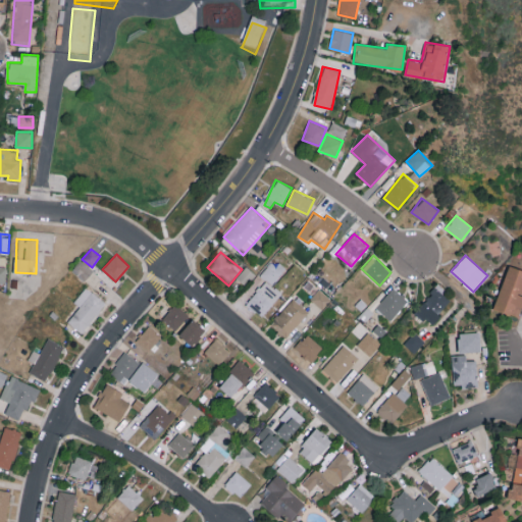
[(72,269),(85,280),(93,270),(81,260),(72,269)]
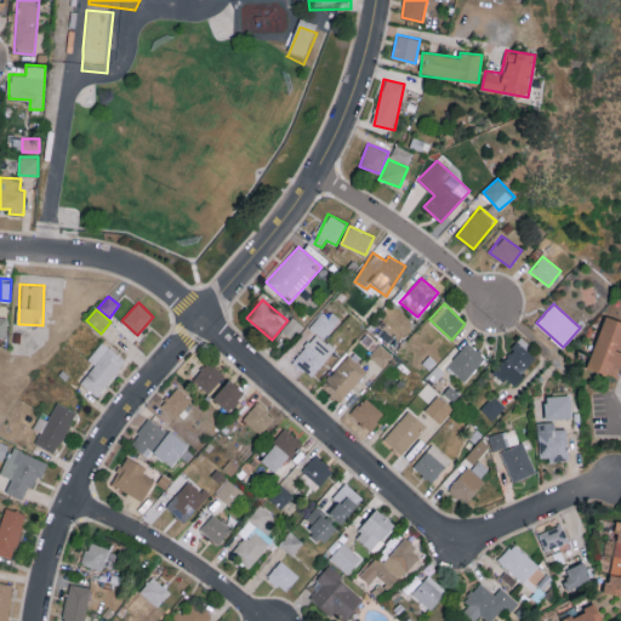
[(323,339),(339,322),(325,309),(309,326),(323,339)]
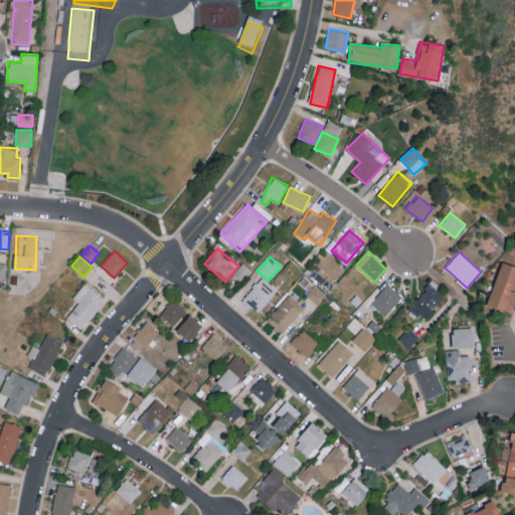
[(514,305),(514,266),(502,262),(487,304),(512,313),(514,305)]
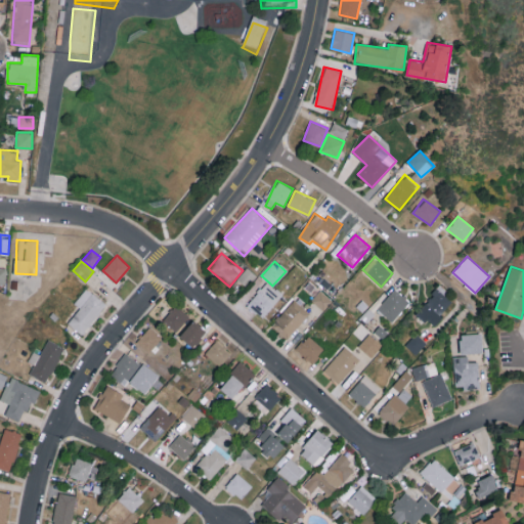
[(246,287),(256,275),(248,267),(237,278),(246,287)]
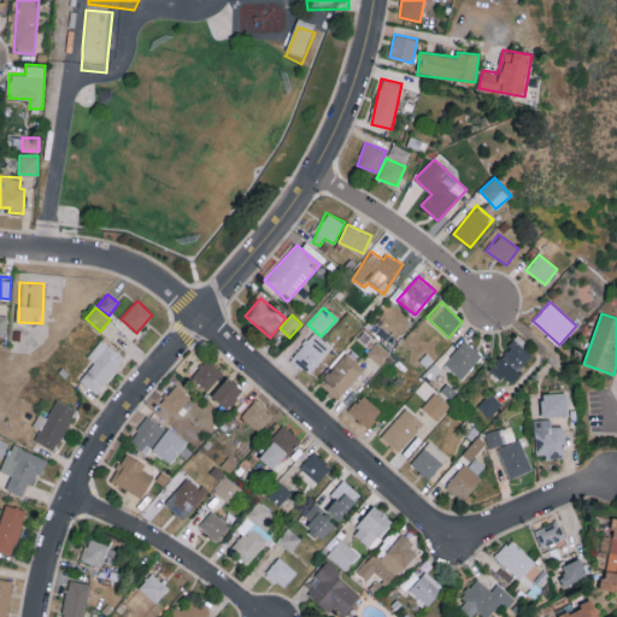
[(309,375),(333,347),(315,330),(291,358),(309,375)]
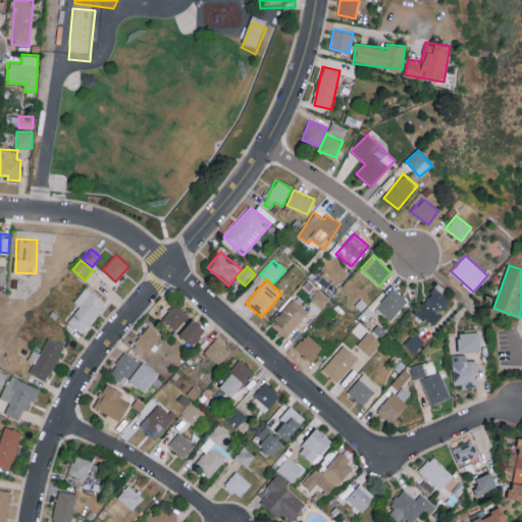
[(73,303),(80,306),(67,322),(83,333),(106,302),(85,286),(73,303)]
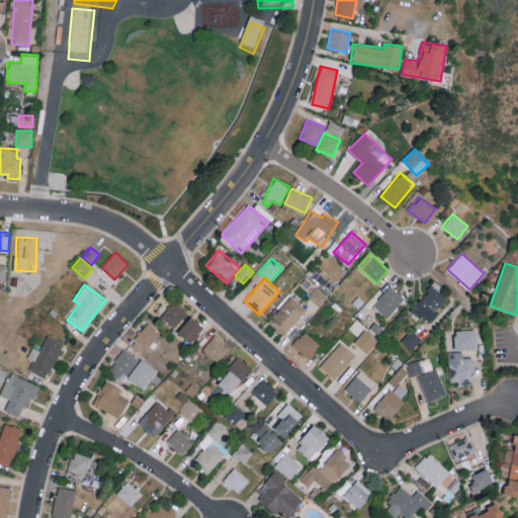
[(406,298),(391,284),(372,305),(387,319),(406,298)]
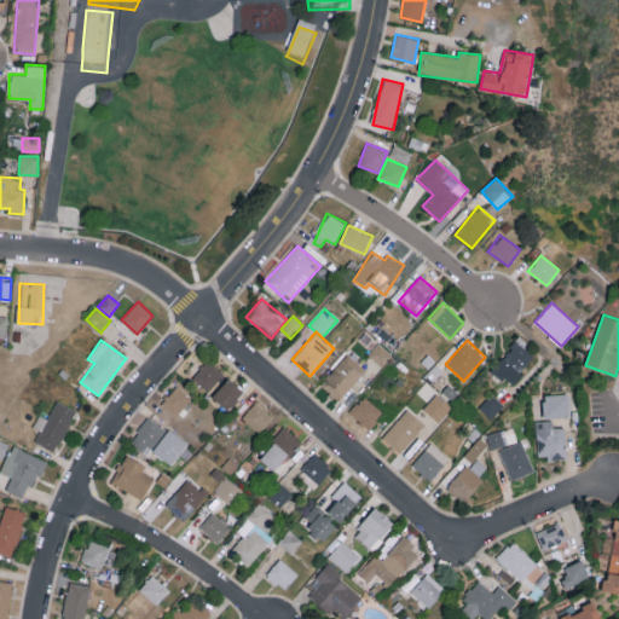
[(339,400),(366,370),(348,353),(320,383),(339,400)]
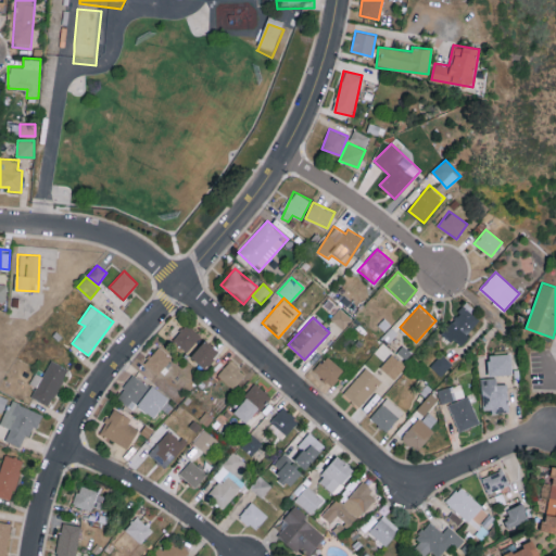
[(172,342),(207,367),(220,349),(185,325),(172,342)]
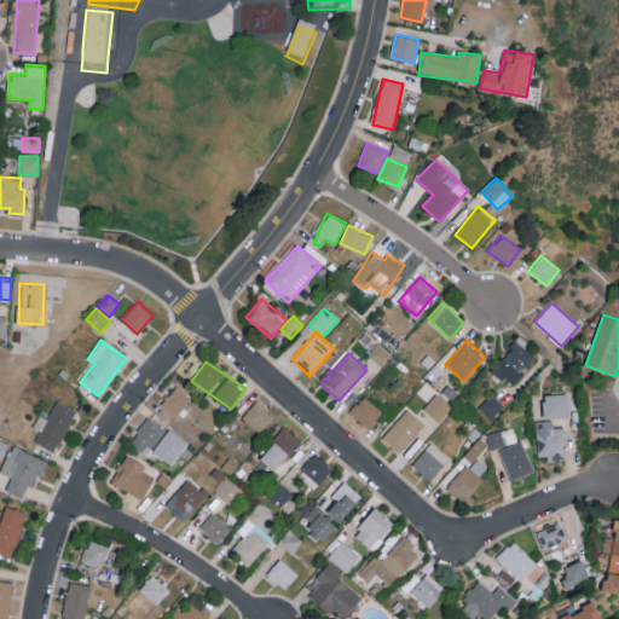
[(191,399),(177,386),(161,404),(175,417),(191,399)]
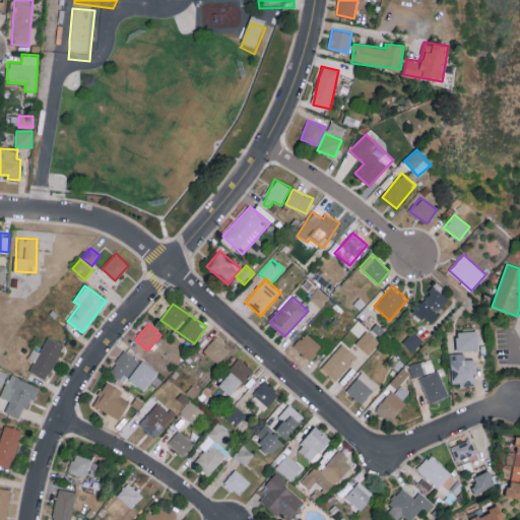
[(478,330),(456,331),(457,350),(479,349),(478,330)]
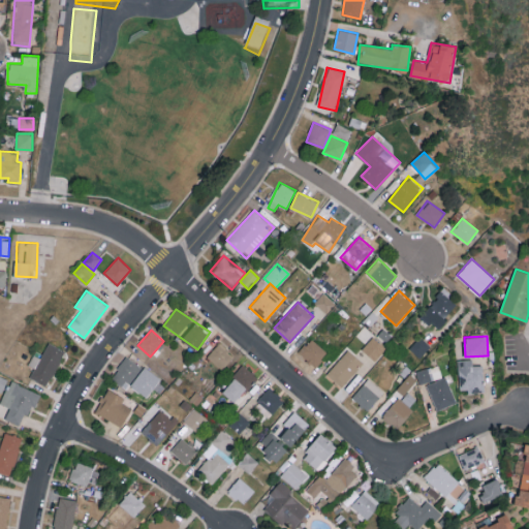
[(376,360),(386,347),(373,337),(363,349),(376,360)]
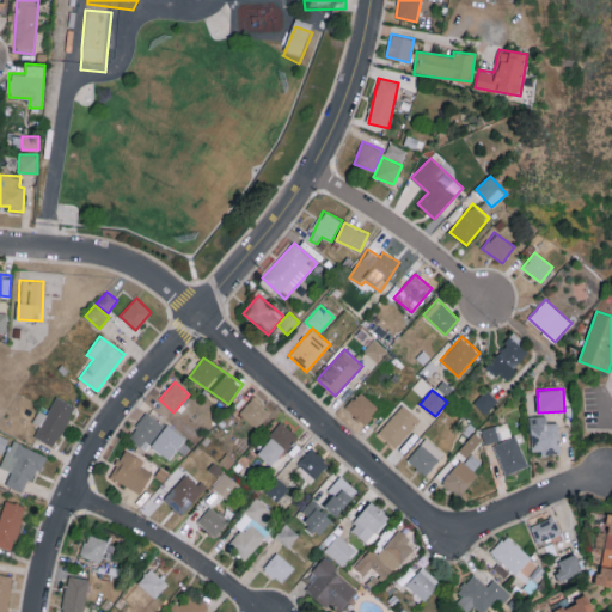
[(366,424),(379,407),(359,391),(344,408),(366,424)]
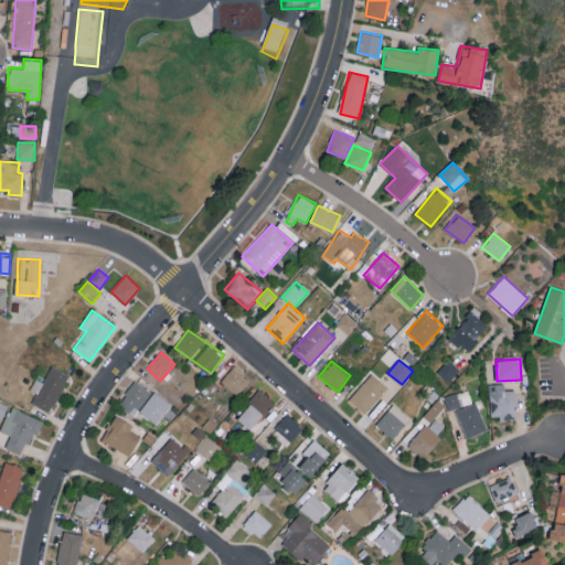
[(30,390),(36,393),(32,403),(51,413),(68,373),(51,365),(43,382),(35,379),(30,390)]
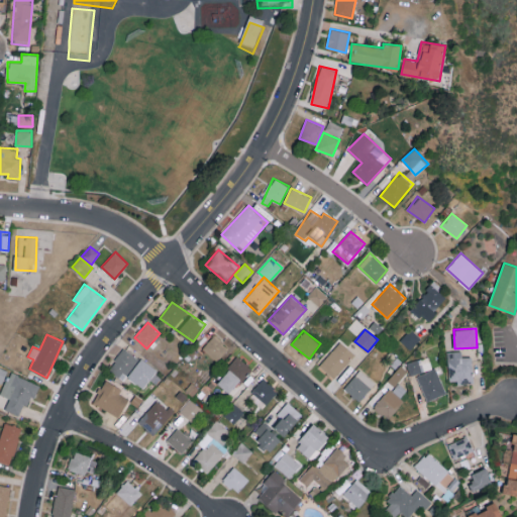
[(229,347),(214,334),(202,347),(217,362),(229,347)]
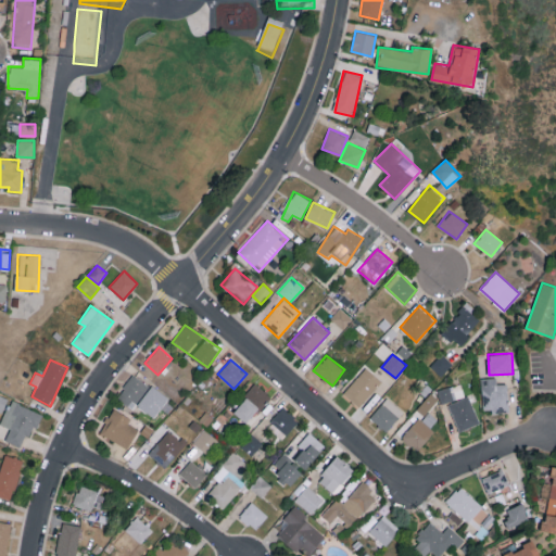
[(382,381),(367,367),(343,393),(358,407),(382,381)]
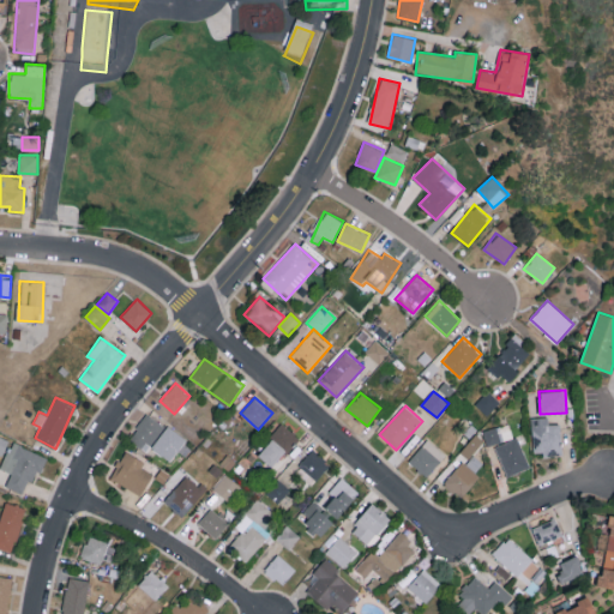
[(130,440),(148,451),(150,449),(172,462),(186,438),(145,414),(130,440)]
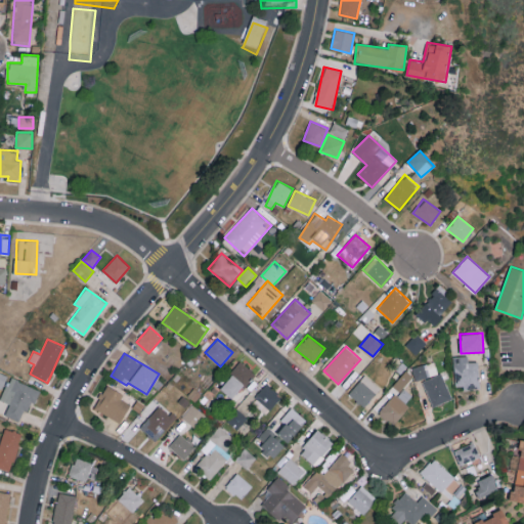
[(453,356),(456,389),(480,387),(478,361),(468,362),(468,355),(453,356)]
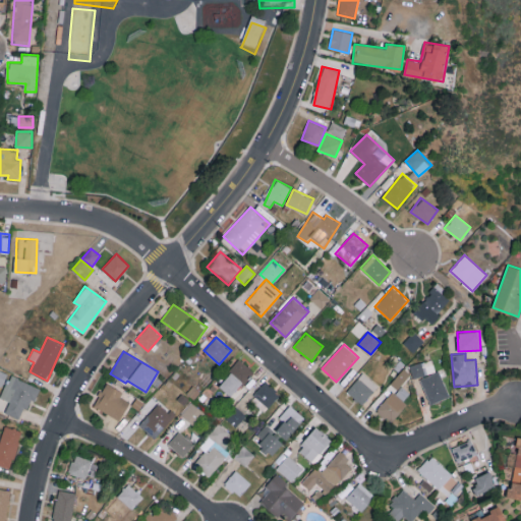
[(231,397),(253,371),(240,359),(218,385),(231,397)]
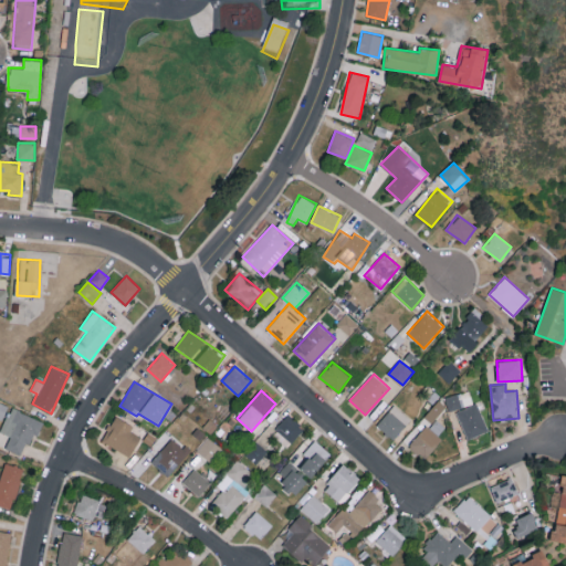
[(449,411),(473,405),(470,390),(446,397),(449,411)]
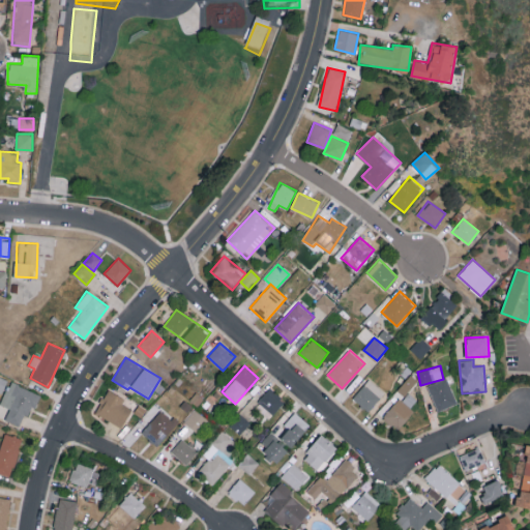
[(369,412),(385,392),(370,379),(353,398),(369,412)]
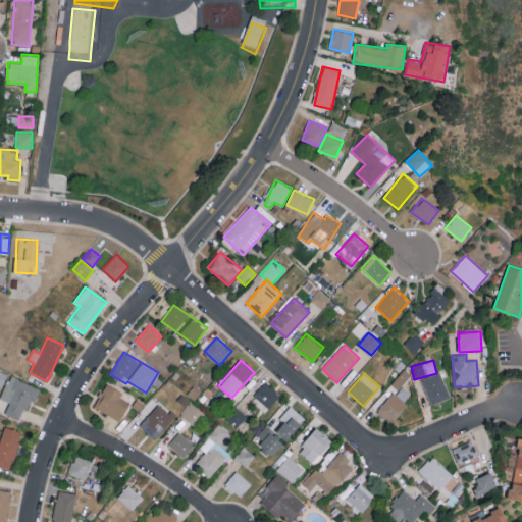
[(422,377),(429,404),(449,399),(441,373),(422,377)]
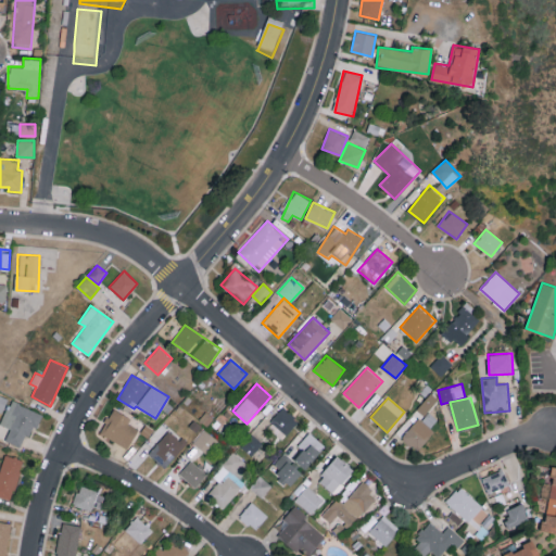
[(21,446),(25,434),(33,437),(41,412),(9,401),(1,425),(11,428),(5,441),(21,446)]
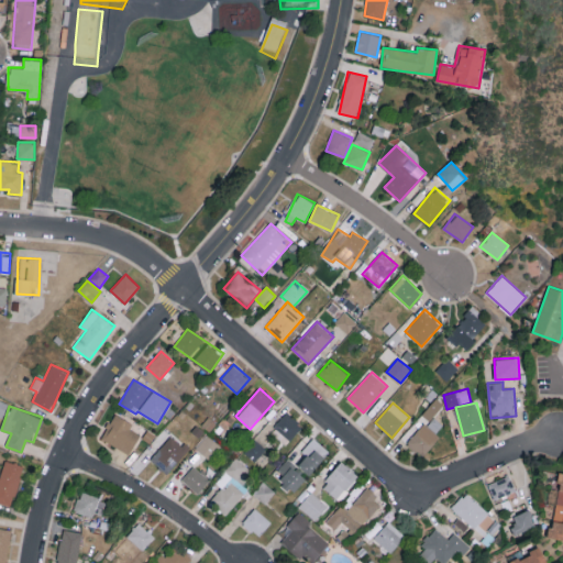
[(289,441),(304,426),(287,411),(274,426),(289,441)]
